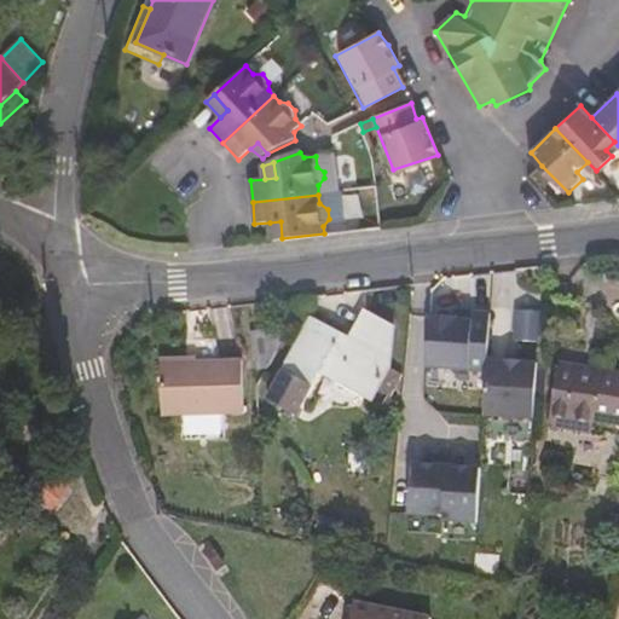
[(270,223),(272,239),(282,238),(281,221),(270,223)]
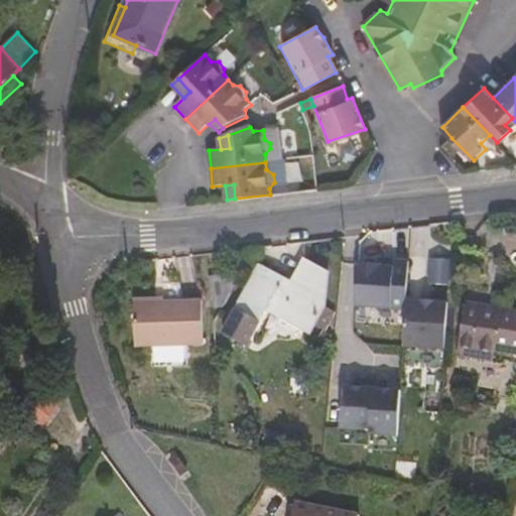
[(449,259),(429,258),(428,283),(448,284),(449,259)]
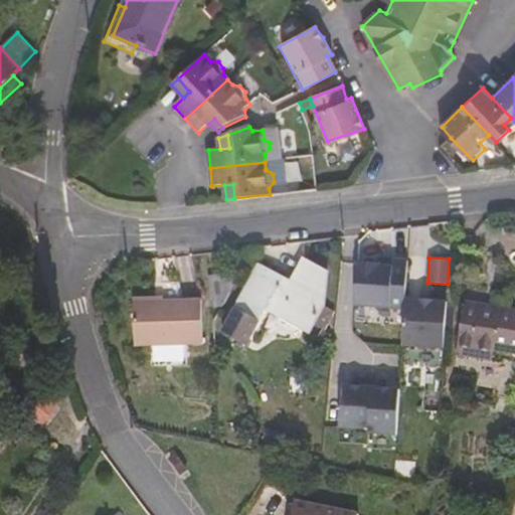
[(291,288),(280,282),(283,277),(260,264),(221,332),(244,344),(264,308),(267,302),(313,326),(314,325),(325,305),(328,271),(306,259),(293,283),(291,288)]
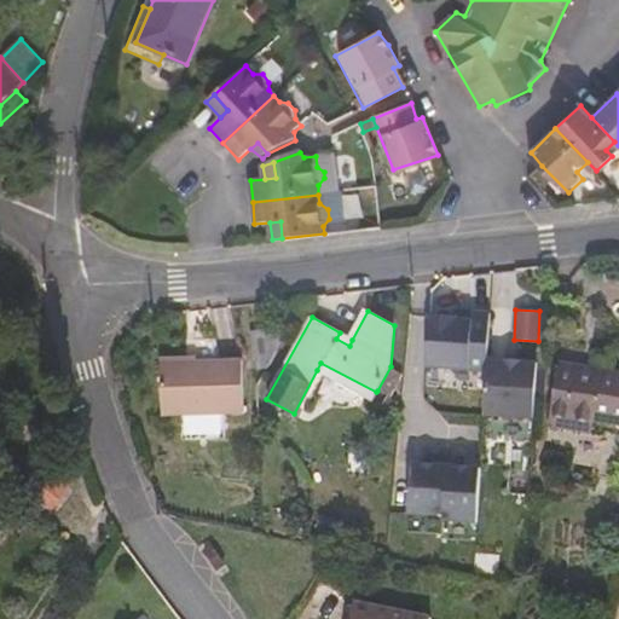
[(455,312),(455,318),(453,322),(469,322),(470,313),(455,312)]
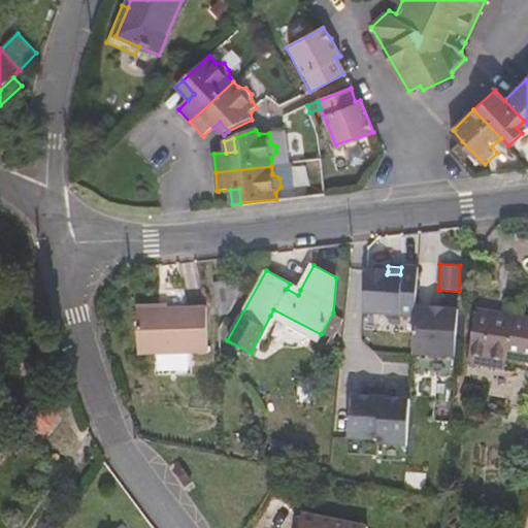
[(388,271),(368,270),(365,314),(414,318),(415,308),(418,268),(401,267),(400,274),(387,274),(388,271)]
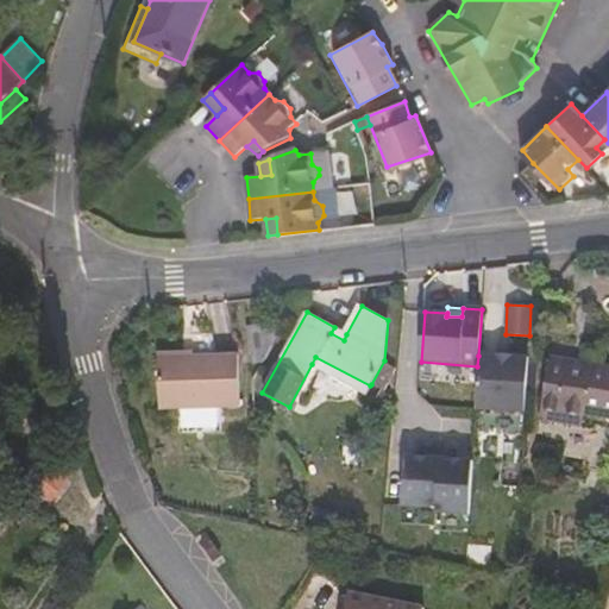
[(246,328),(251,362),(265,358),(269,351),(284,324),(246,328)]
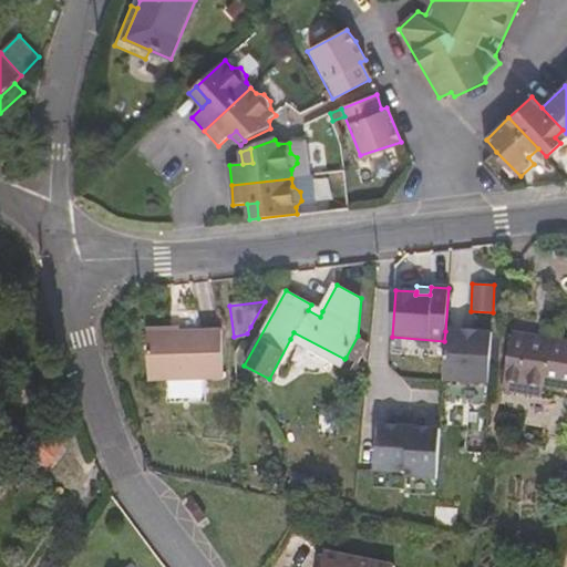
[(311,305),(308,310),(320,317),(322,311),(311,305)]
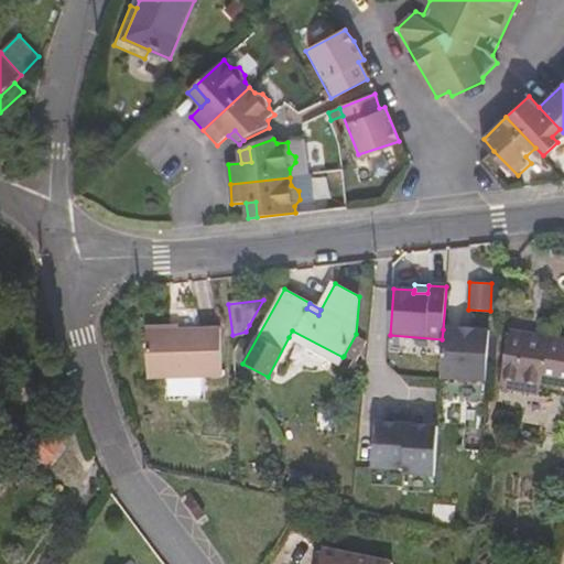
[(162,377),(196,377),(216,378),(218,331),(144,327),(142,376),(162,377)]
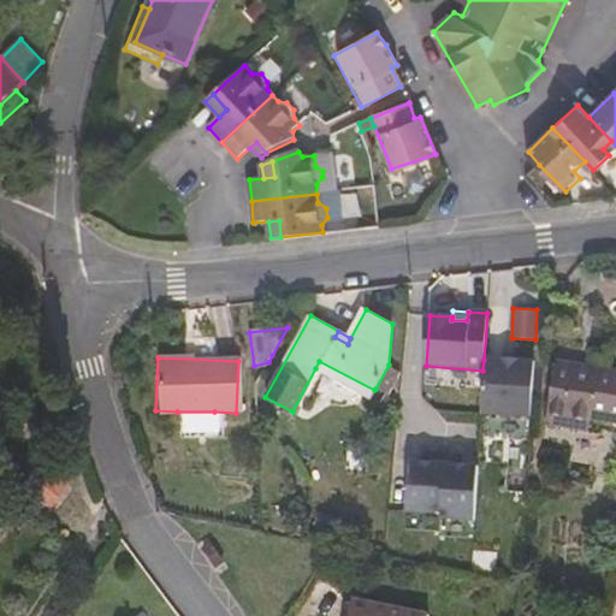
[(533,362),(484,360),(483,371),(480,414),(531,416),(533,362)]
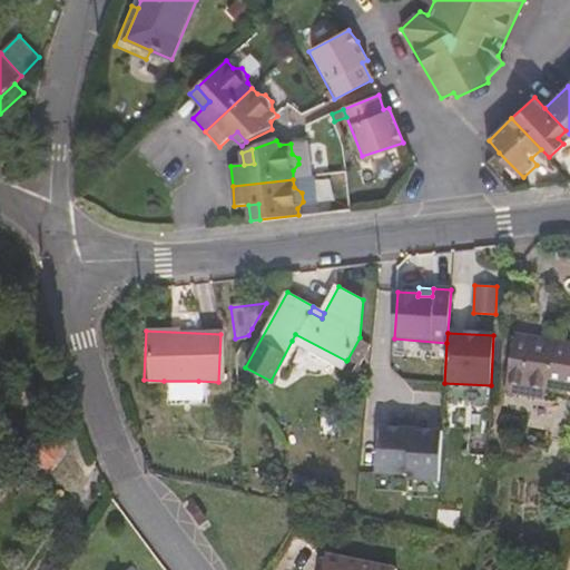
[(547,392),(548,386),(569,390),(569,342),(517,334),(508,385),(547,392)]
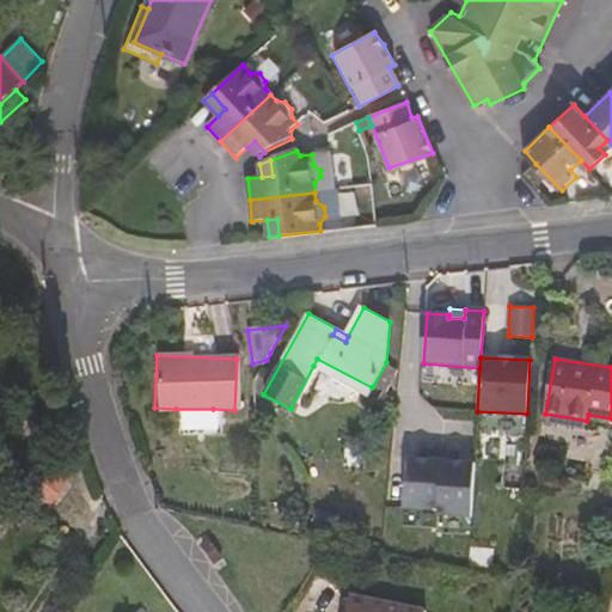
[(386,393),(398,369),(386,362),(373,386),(386,393)]
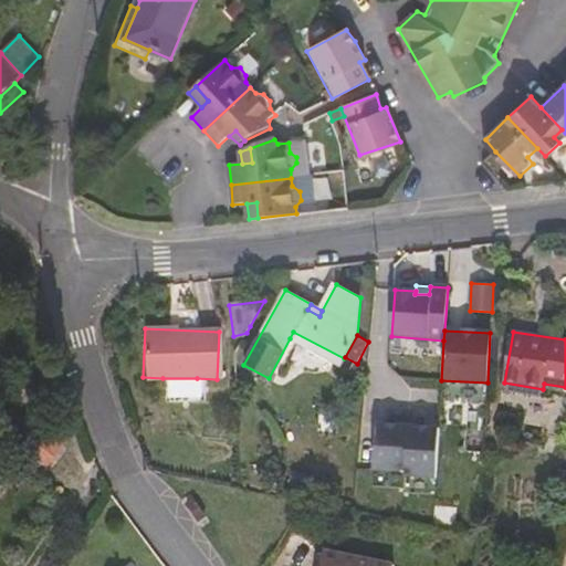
[(197,378),(163,378),(163,396),(196,396),(197,378)]
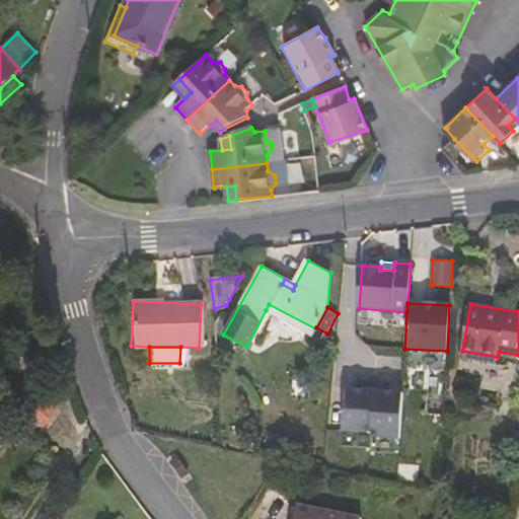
[(358,382),(357,389),(387,391),(387,383),(358,382)]
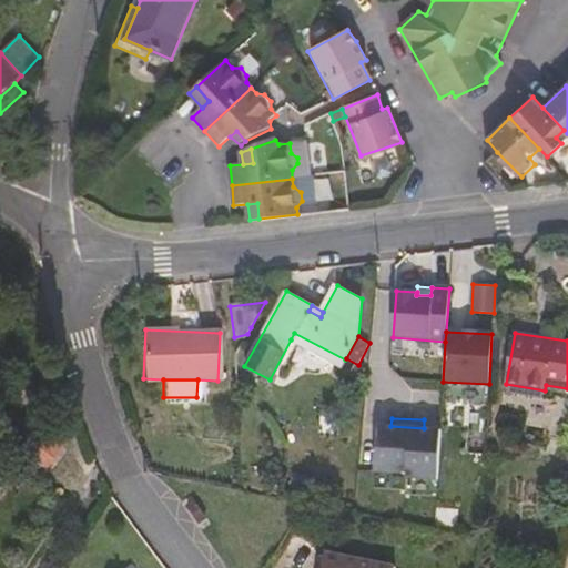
[(391,426),(375,425),(373,470),(404,473),(404,478),(435,479),(438,429),(424,428),(391,426)]
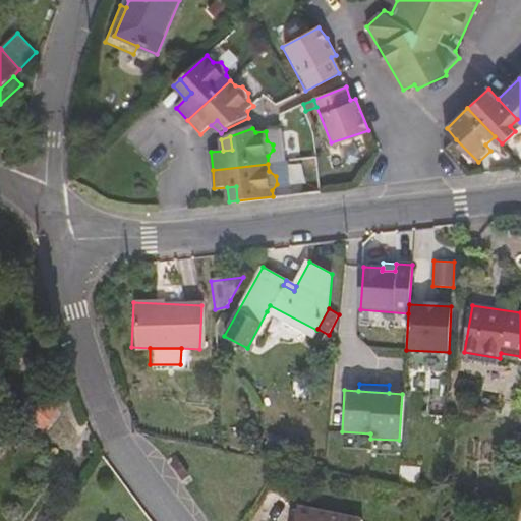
[(18,413),(43,429),(56,408),(33,392),(18,413)]
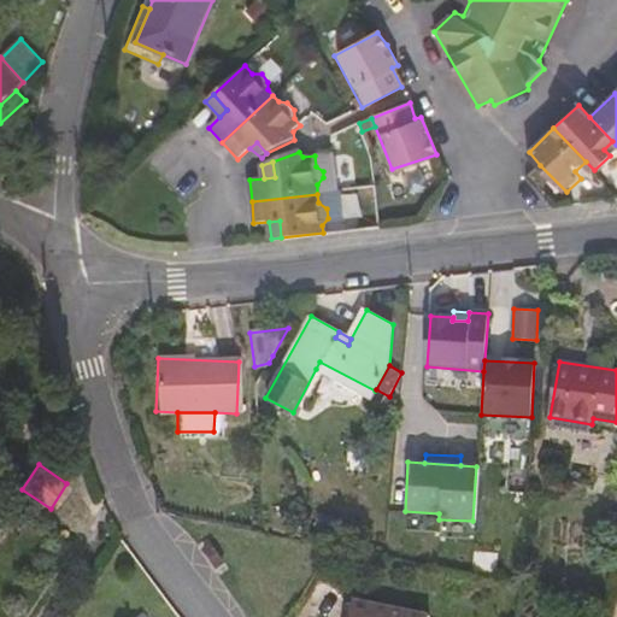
[(328,541),(334,516),(322,513),(316,539),(328,541)]
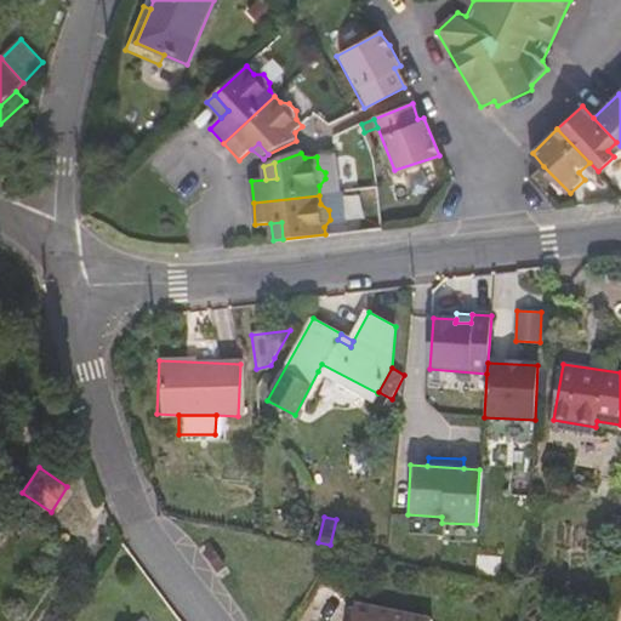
[(224,568),(210,548),(201,553),(217,574),(224,568)]
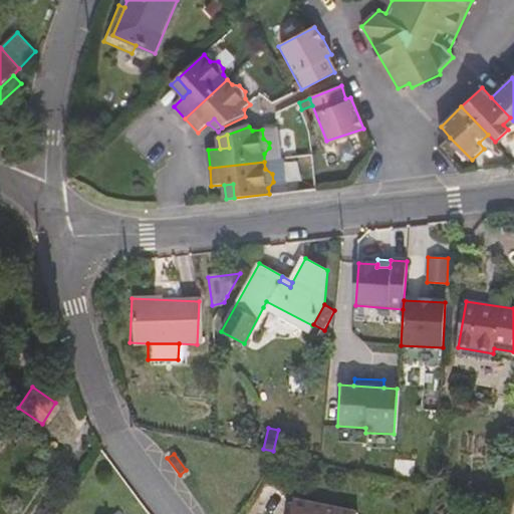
[(293,500),(290,513),(356,513),(357,513),(293,500)]
